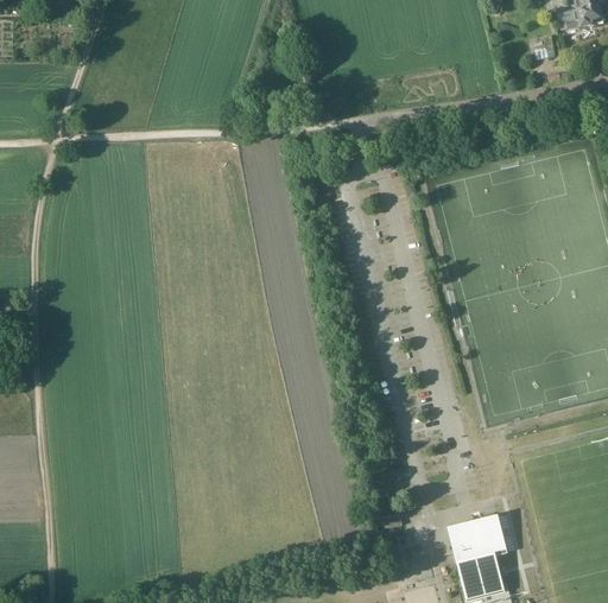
[(603,19),(600,1),(577,6),(572,7),(576,25),(603,19)]
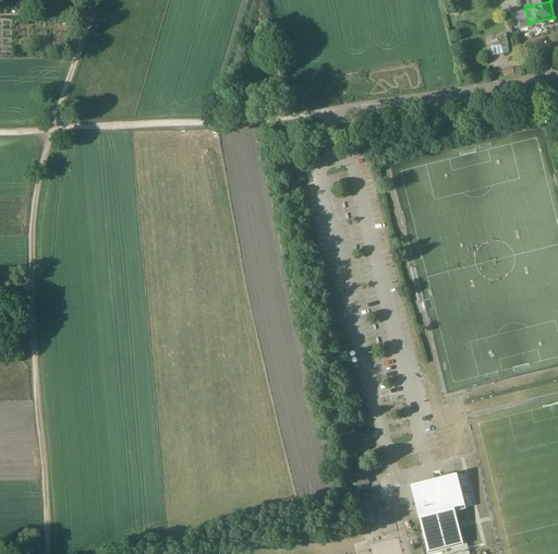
[(519,19),(516,7),(510,8),(512,21),(519,19)]
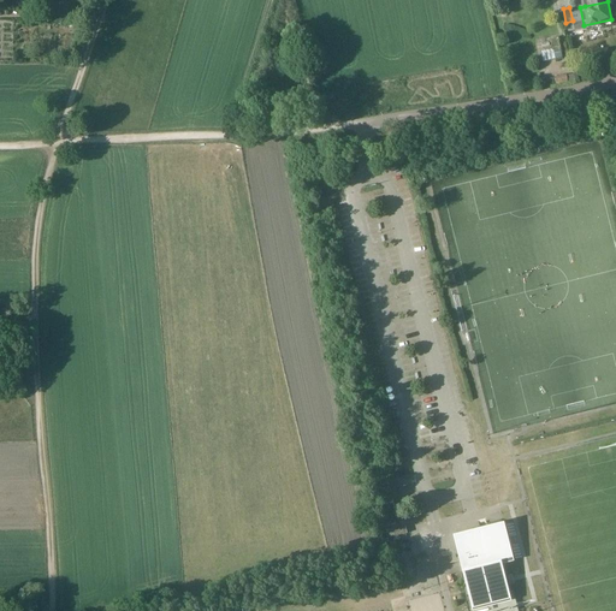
[(540,47),(543,58),(562,54),(560,42),(540,47)]
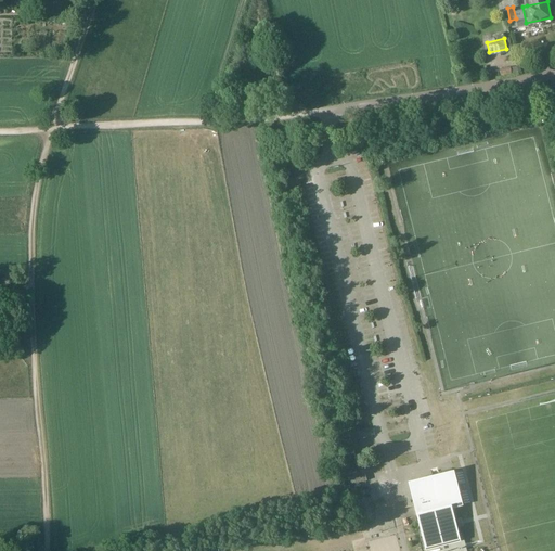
[(501,73),(512,71),(511,64),(500,65),(501,73)]
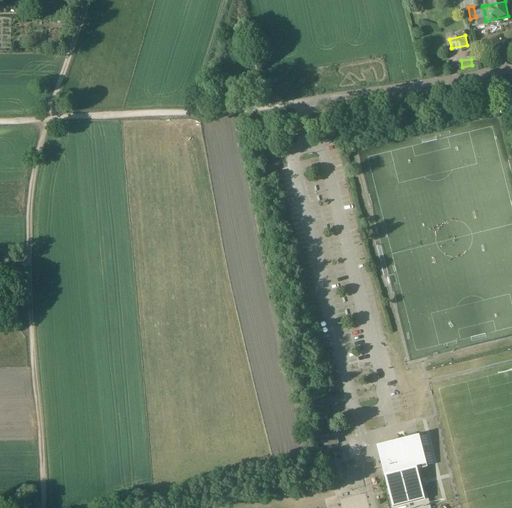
[(339,440),(336,430),(320,435),(322,443),(325,442),(325,444),(339,440)]
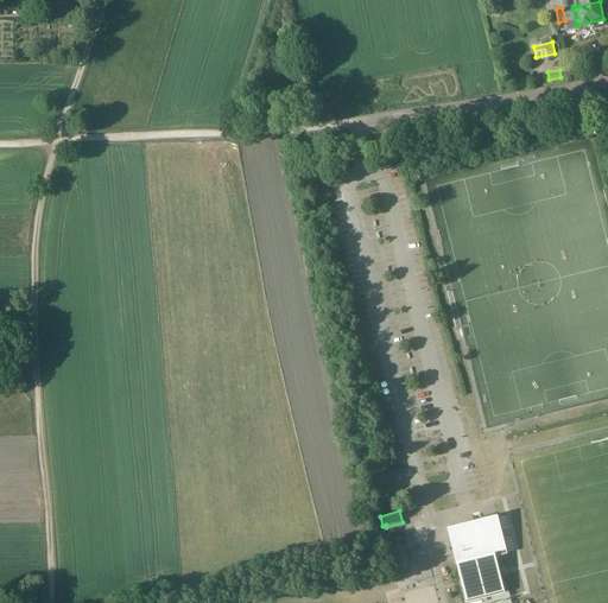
[(506,550),(498,514),(461,522),(468,547),(456,550),(468,597),(462,598),(463,602),(511,602),(513,602),(508,585),(504,586),(495,552),(506,550)]
